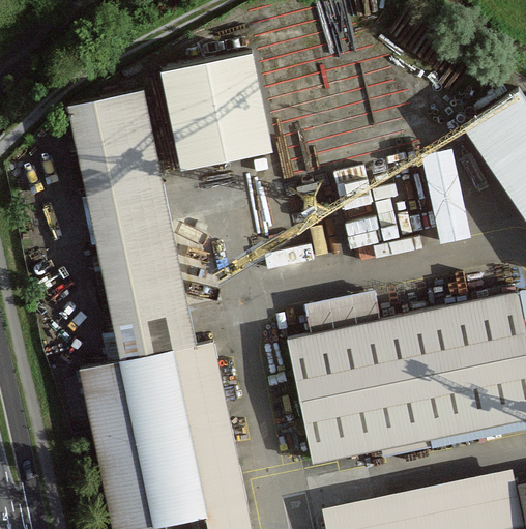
[(266,153),(251,53),(157,67),(172,168),(266,153)]
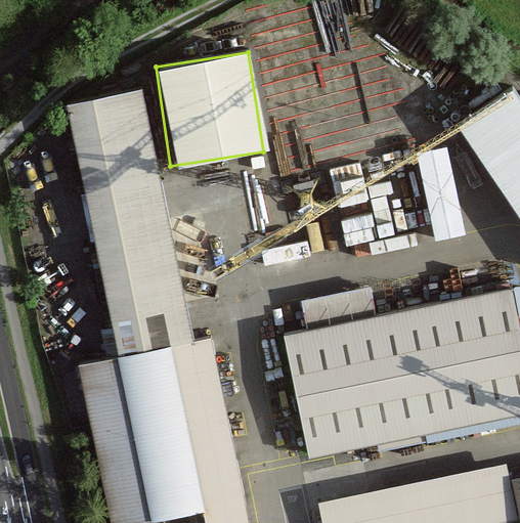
[(68,99),(123,355),(77,365),(111,522),(159,522),(158,516),(203,506),(206,522),(250,522),(209,333),(193,336),(139,84),(68,99)]
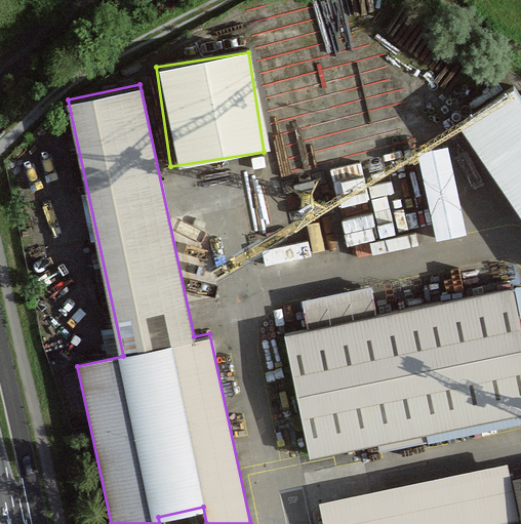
[(445,233),(520,217),(520,145),(513,106),(424,123),(445,233)]
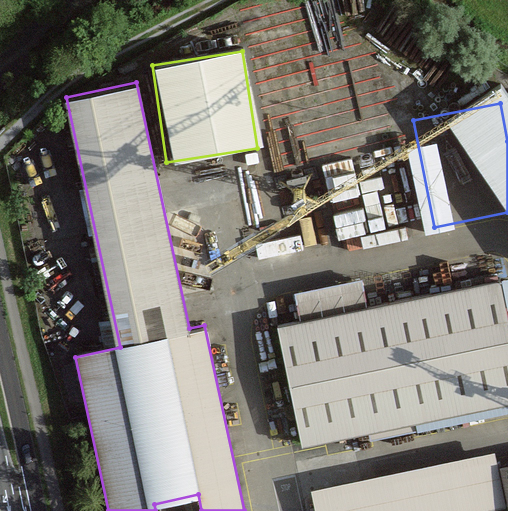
[(277,327),(300,443),(507,402),(507,307),(503,283),(277,327)]
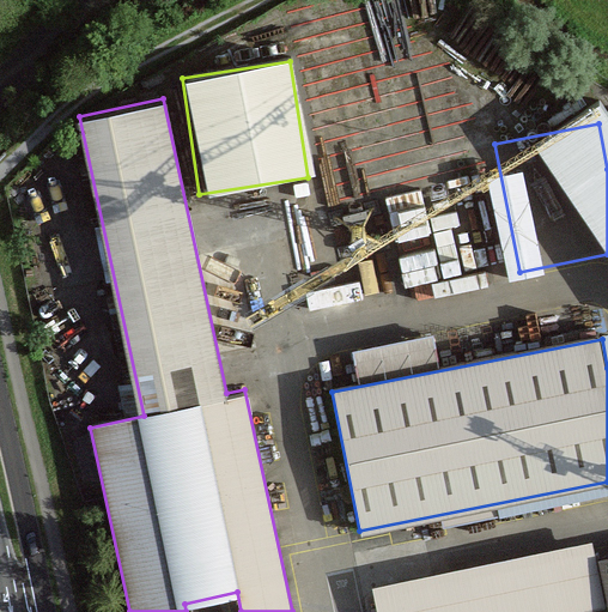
[(372,611),(573,611),(607,605),(607,594),(597,541),(368,589),(372,611)]
